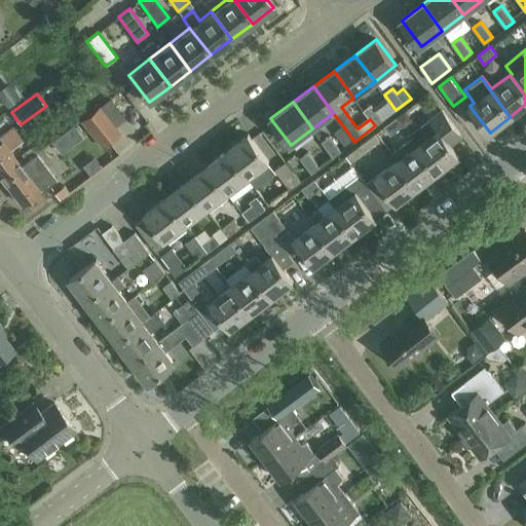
[(363,110),(370,119),(375,125),(383,119),(372,104),(363,110)]
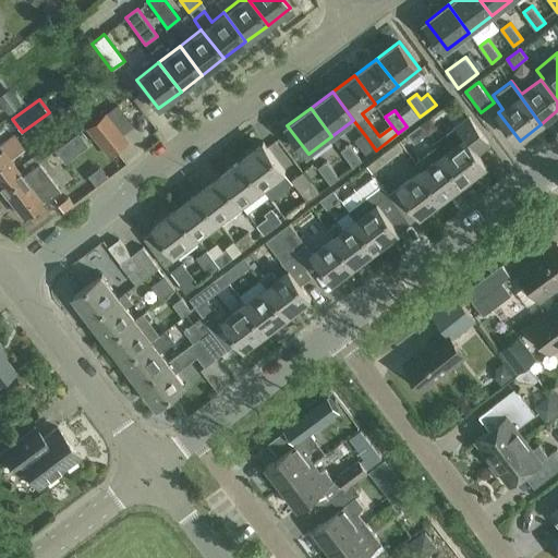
[(86,129),(109,157),(129,141),(106,112),(86,129)]
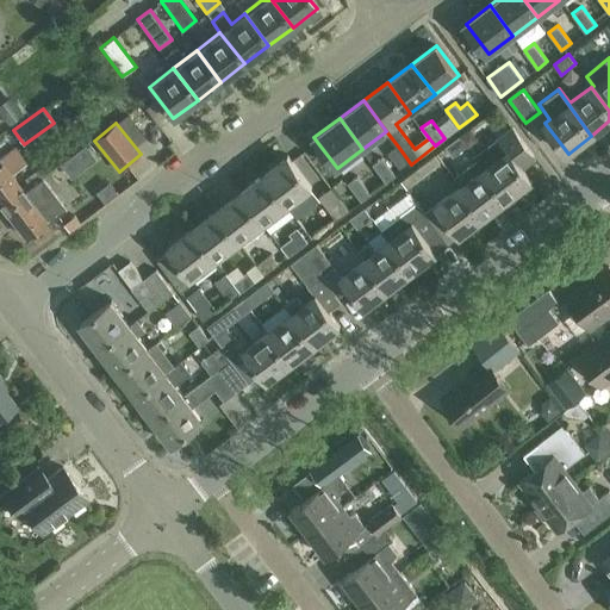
[(479,161),(509,200),(533,181),(523,168),(537,157),(514,125),(474,154),(479,160),(479,161)]
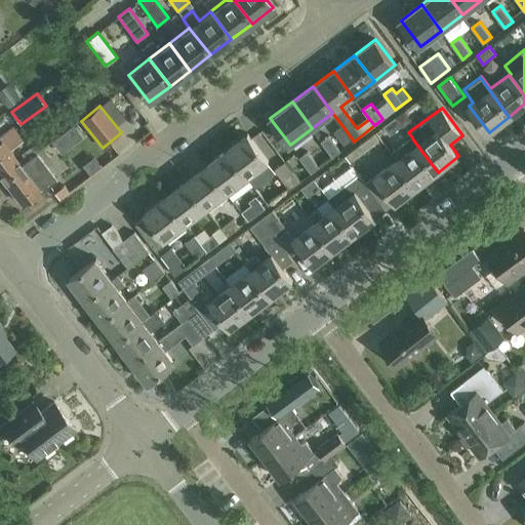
[(403,125),(397,117),(384,126),(390,134),(403,125)]
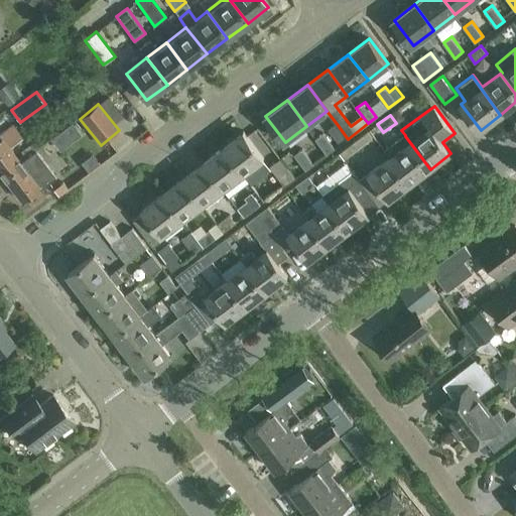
[(51,137),(63,151),(83,134),(71,121),(51,137)]
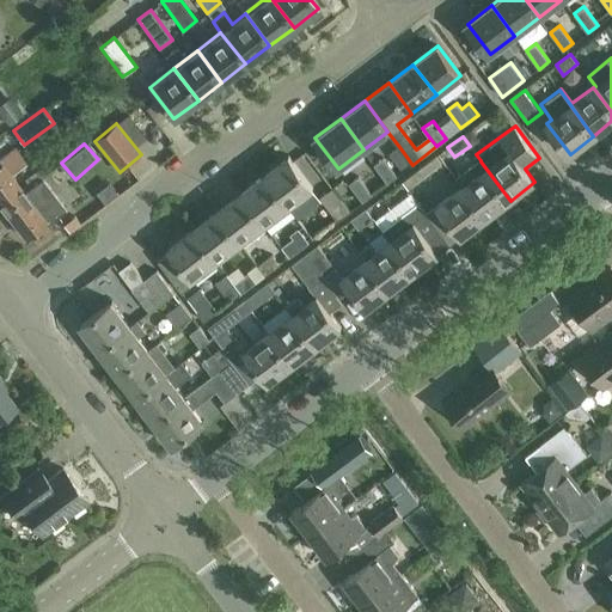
[(0,155),(0,161),(0,164),(0,163),(0,202),(4,207),(25,190),(12,173),(28,163),(14,146),(0,155)]
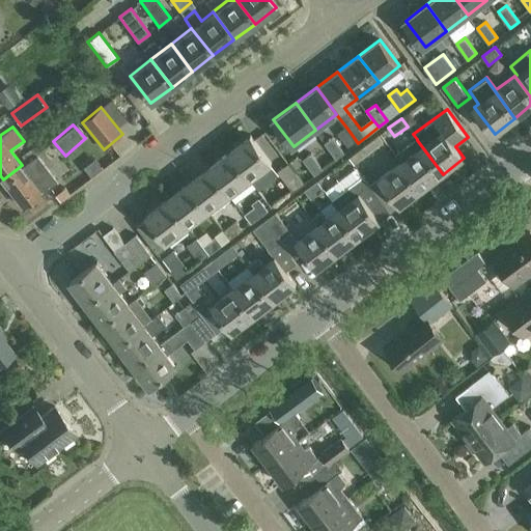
[(347,129),(341,134),(352,147),(358,143),(347,129)]
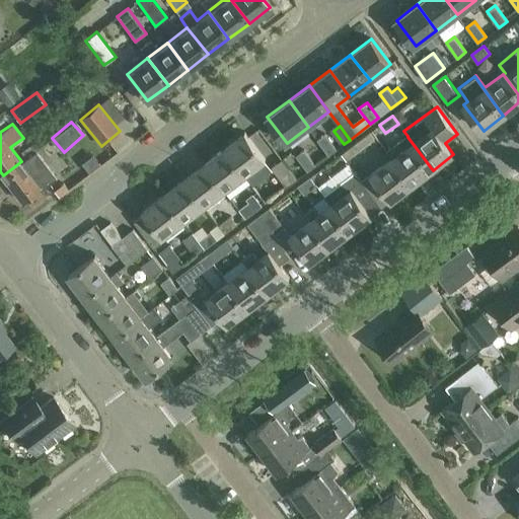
[(347,160),(357,152),(375,138),(370,132),(341,153),(347,160)]
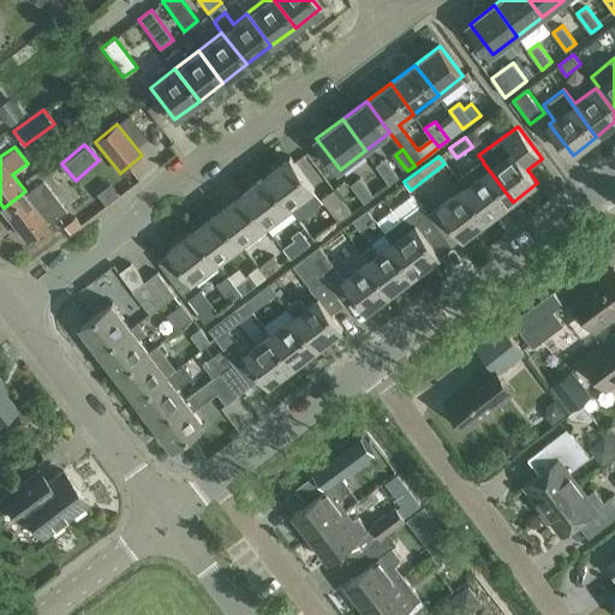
[(267,175),(291,208),(300,220),(324,203),(315,190),(316,189),(291,157),(267,175)]
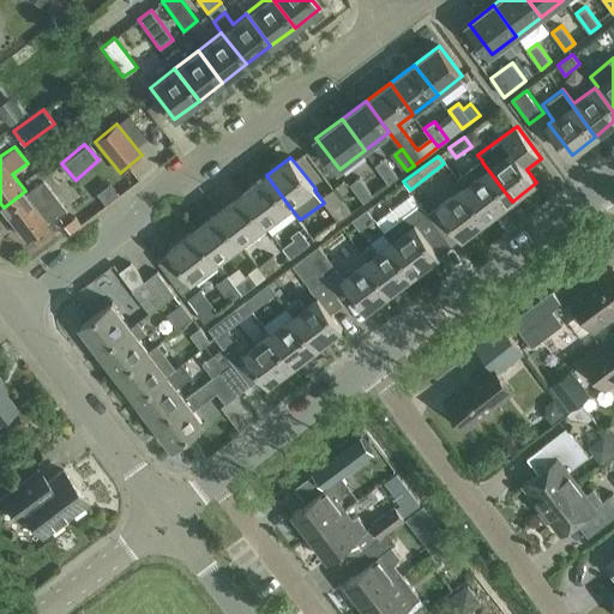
[(399,176),(385,158),(375,166),(389,184),(399,176)]
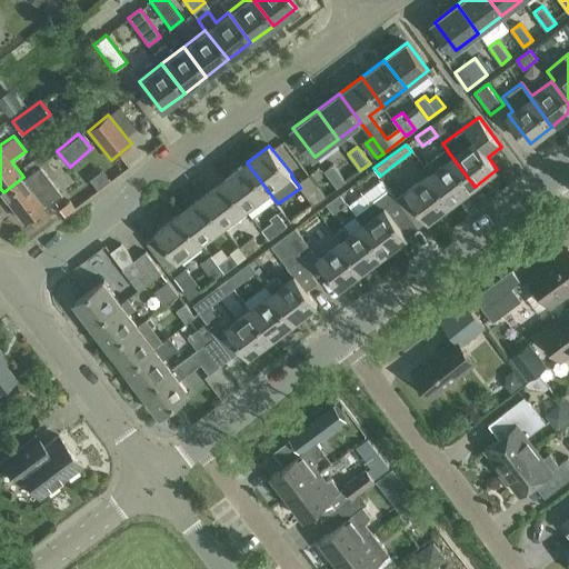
[(475,187),(447,150),(426,166),(431,172),(430,173),(452,203),(475,187)]
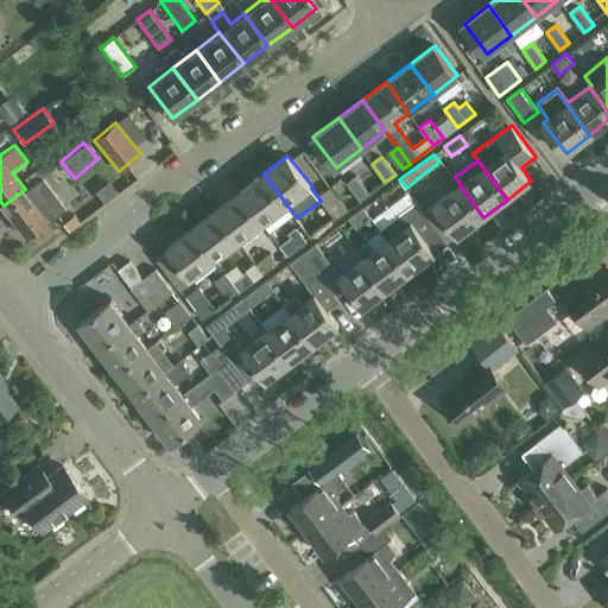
[(39,166),(24,178),(30,185),(44,175),(39,166)]
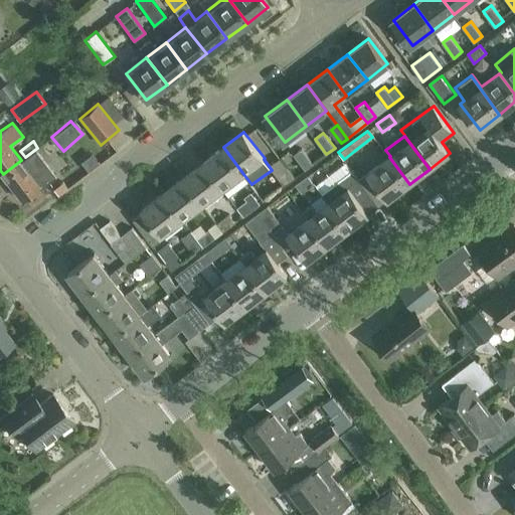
[(243,174),(223,147),(203,163),(223,189),(243,174)]
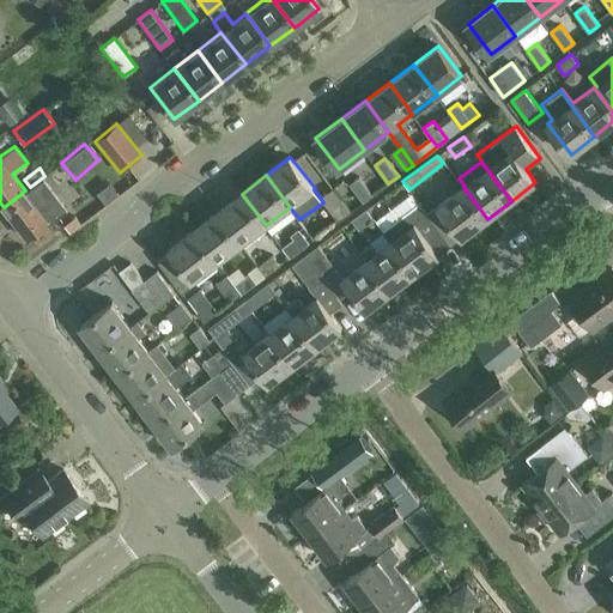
[(374,195),(359,176),(350,183),(364,202),(374,195)]
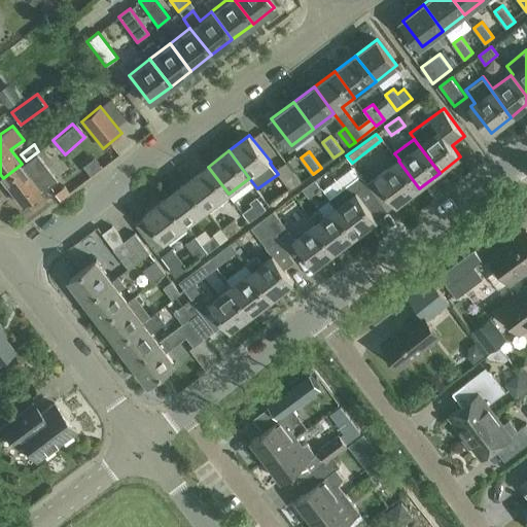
[(22,164),(3,178),(23,204),(41,189),(42,191),(58,180),(36,153),(22,165),(22,164)]
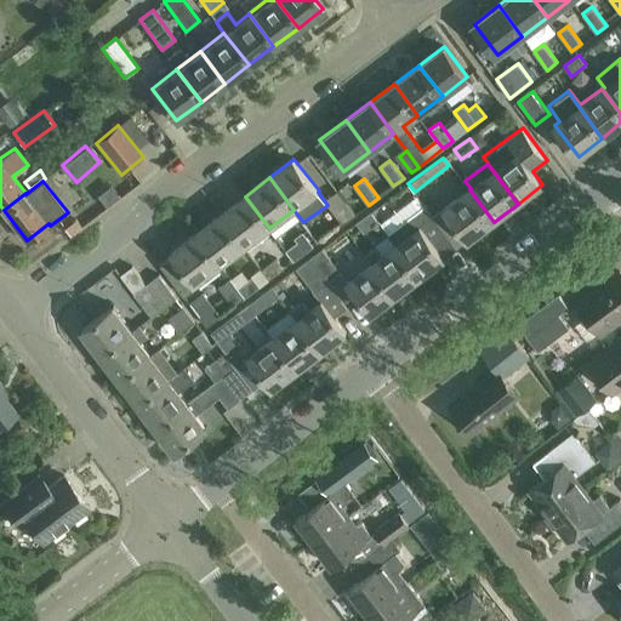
[(494,222),(469,189),(444,208),(433,216),(426,206),(425,206),(451,241),(463,233),(468,240),(494,222)]
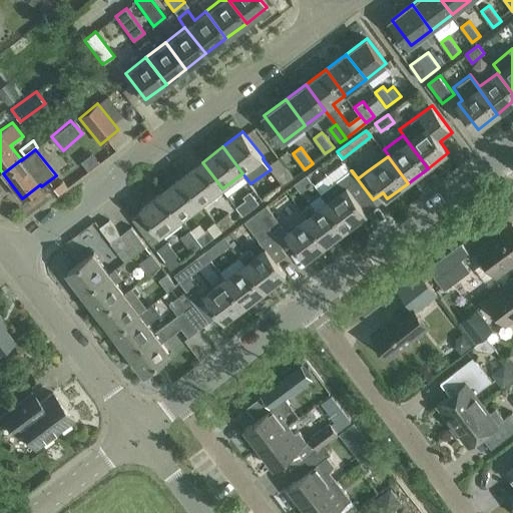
[(294,177),(279,157),(268,165),(283,185),(294,177)]
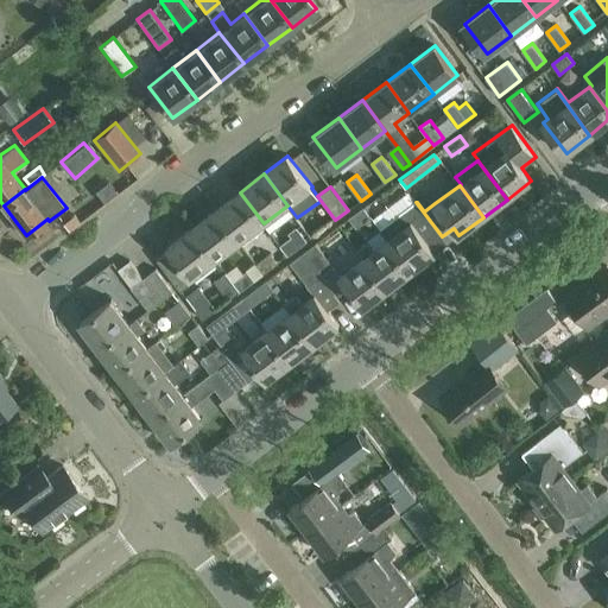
[(442,236),(416,202),(407,191),(373,217),(388,239),(387,240),(411,272),(436,253),(430,246),(442,236)]
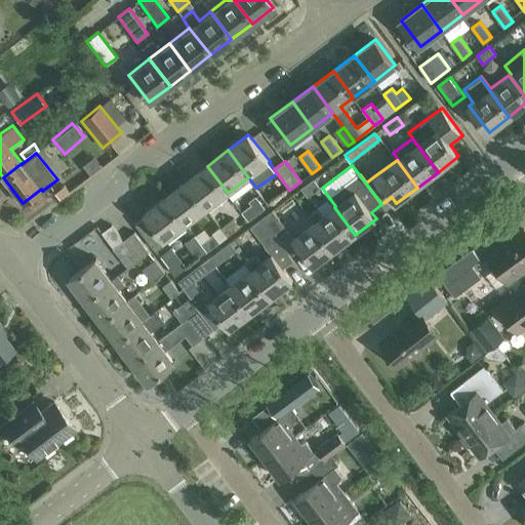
[(228,193),(207,166),(187,182),(207,209),(228,193)]
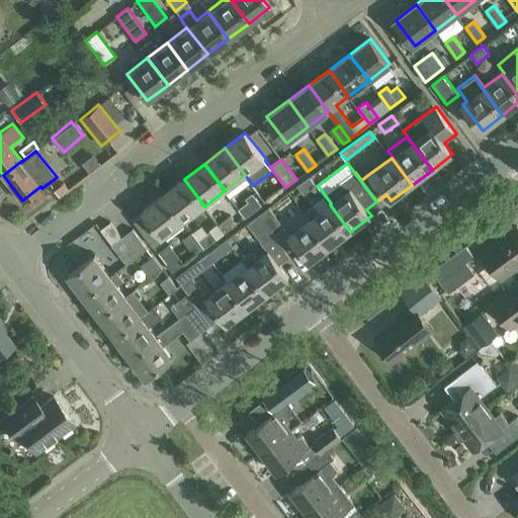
[(317,184),(310,176),(297,185),(304,194),(317,184)]
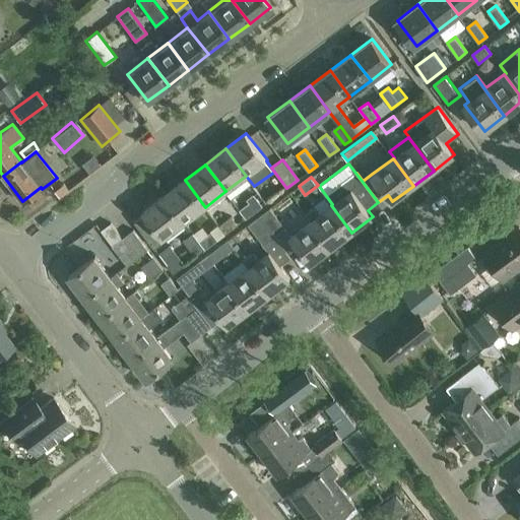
[(185,180),(165,195),(185,222),(205,207),(185,180)]
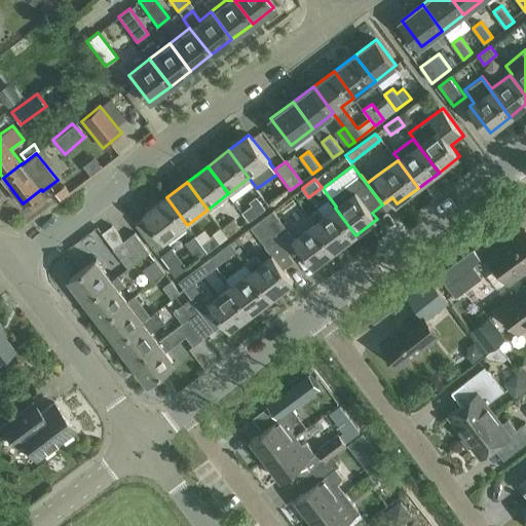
[(249,221),(266,208),(257,196),(250,202),(252,205),(242,213),(249,221)]
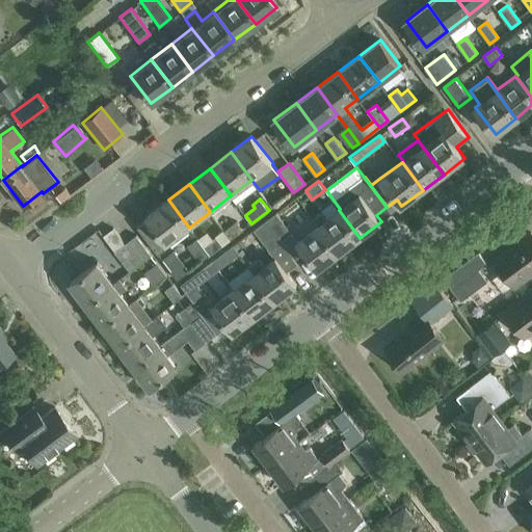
[(189,228),(168,200),(148,215),(168,243),(189,228)]
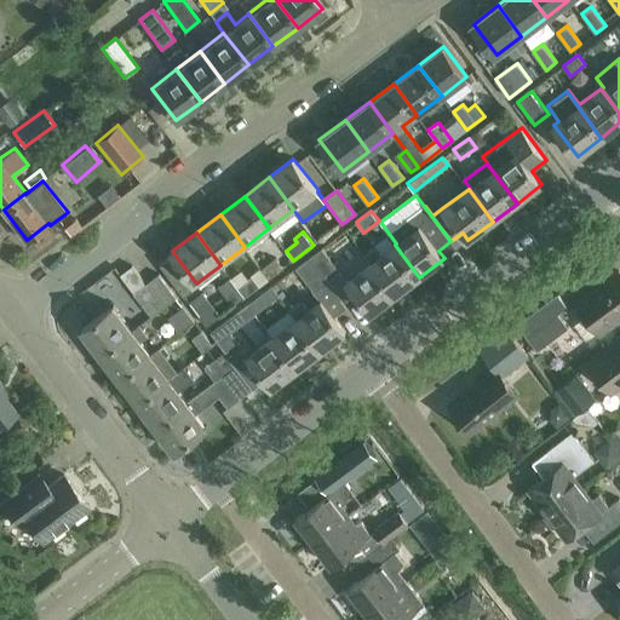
[(419,277),(395,245),(382,254),(375,246),(365,254),(371,262),(371,263),(395,296),(419,277)]
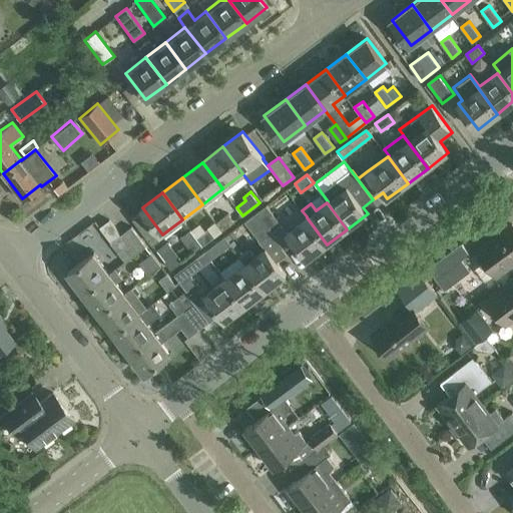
[(288,232),(282,224),(267,204),(255,213),(282,247),(292,239),(307,260),(327,244),(307,217),(288,232)]
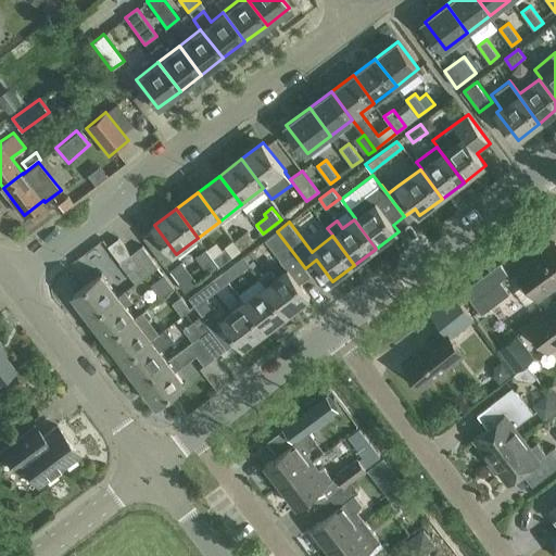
[(234,241),(241,250),(254,240),(248,231),(234,241)]
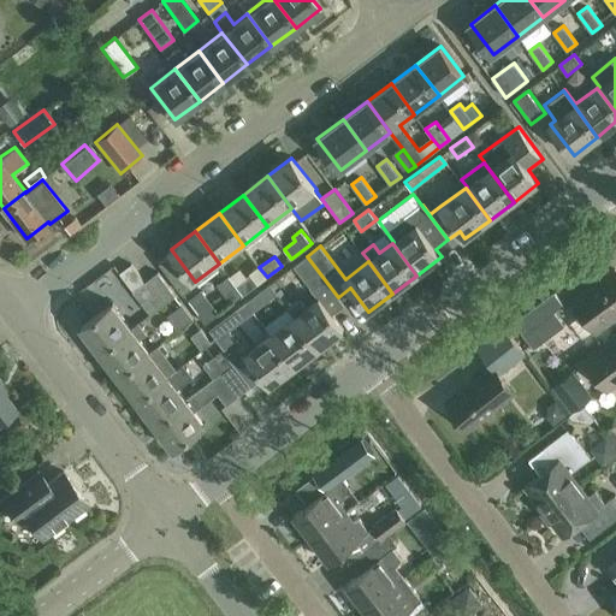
[(338,297),(307,256),(295,266),(312,289),(319,298),(307,308),(300,298),(288,307),(295,317),(319,349),(344,331),(332,314),(344,304),(338,297)]
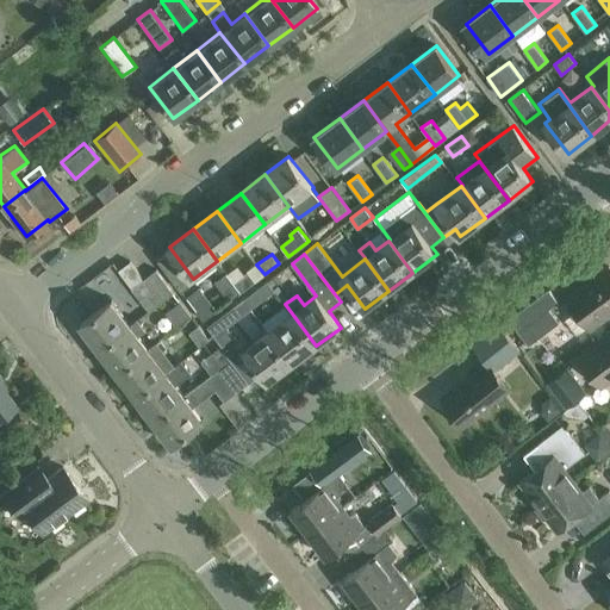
[(162,302),(144,279),(131,261),(118,271),(131,288),(149,311),(162,302)]
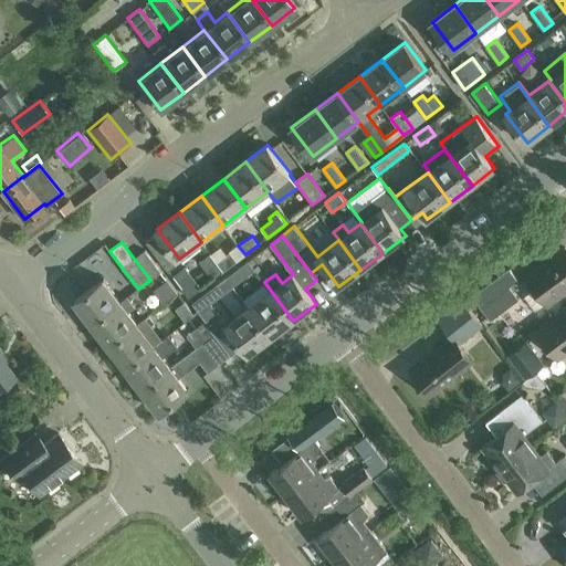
[(238,245),(230,252),(217,262),(223,271),(245,254),(238,245)]
